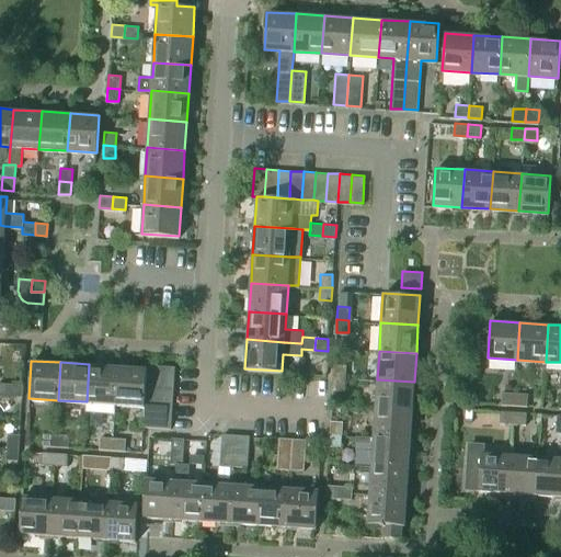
[(334,363),(333,376),(345,376),(346,364),(334,363)]
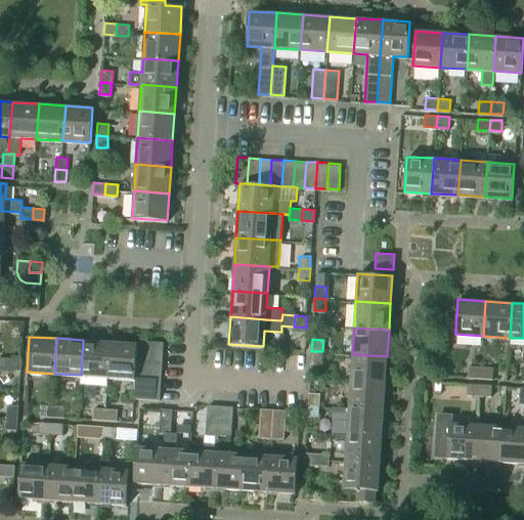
[(106,385),(107,377),(110,342),(83,340),(81,375),(80,383),(106,385)]
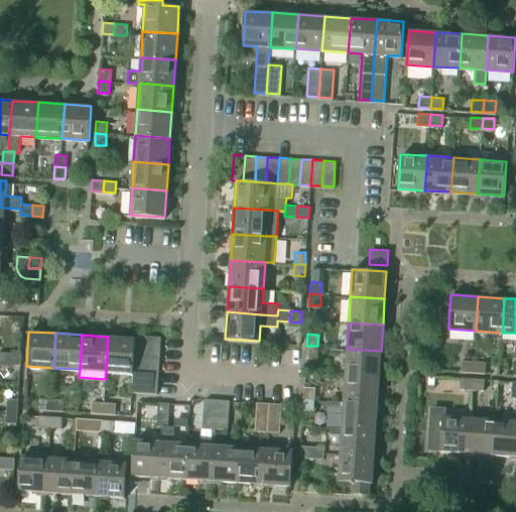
[(135,335),(134,339),(135,339),(134,346),(160,348),(160,336),(135,335)]
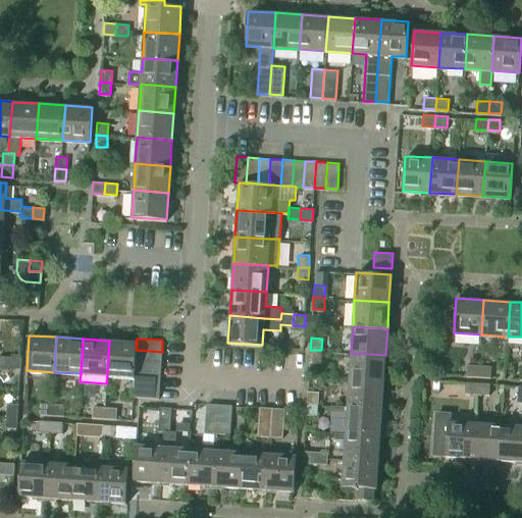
[(107,375),(134,377),(135,372),(136,361),(136,350),(137,343),(136,343),(109,341),(107,375)]
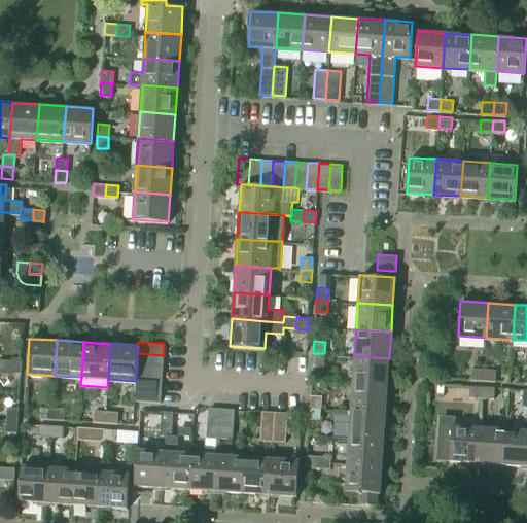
[(137,353),(137,364),(163,367),(164,355),(137,353)]
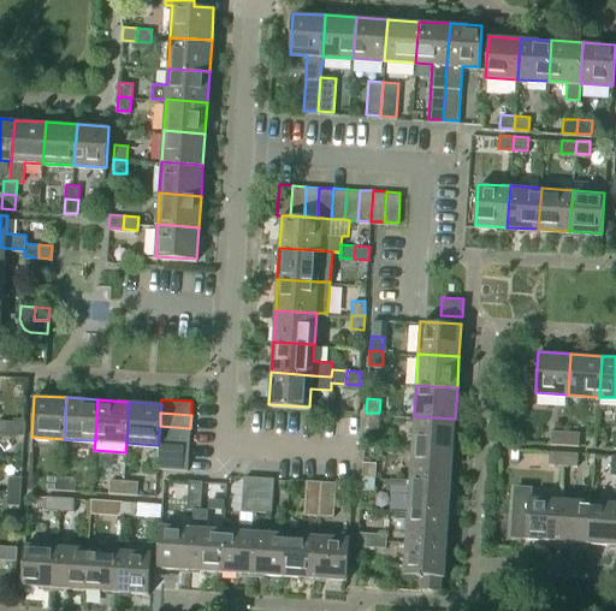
[(379,413),(366,413),(365,426),(378,427),(379,413)]
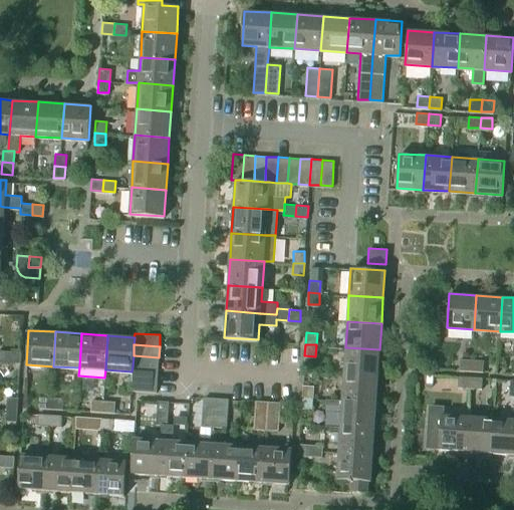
[(345,347),(343,373),(377,375),(379,349),(345,347)]
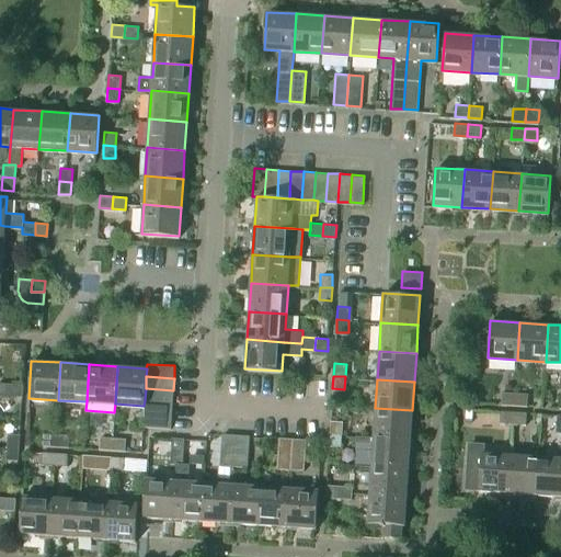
[(0,382),(0,394),(9,395),(10,383),(0,382)]
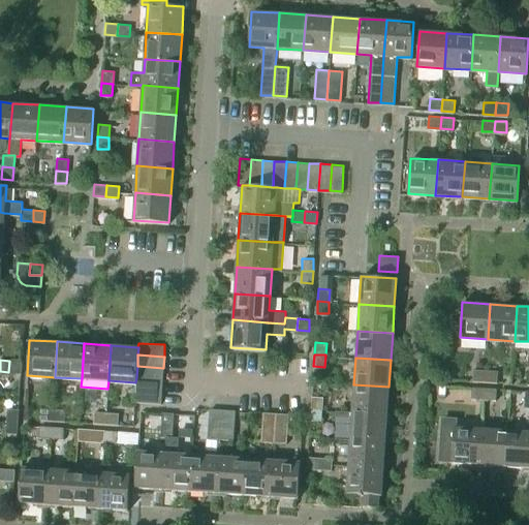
[(8,372),(21,373),(22,362),(9,361),(8,372)]
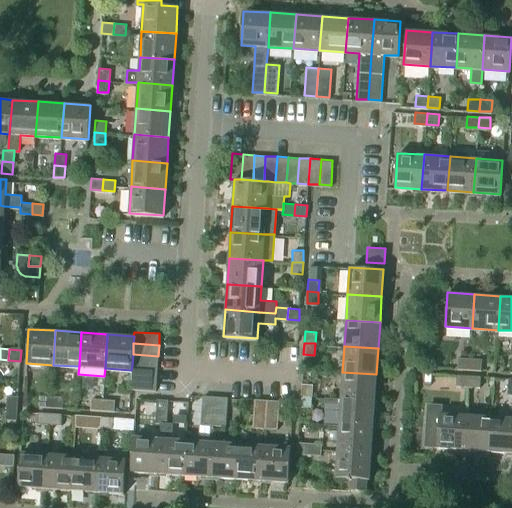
[(133,354),(132,365),(157,367),(158,356),(133,354)]
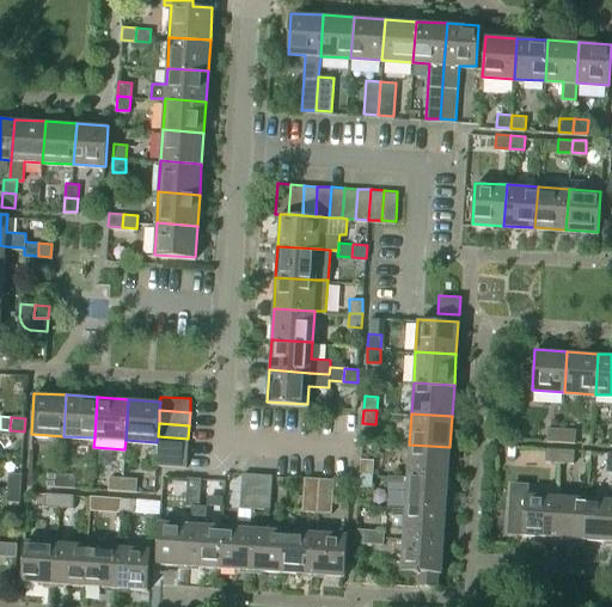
[(546,439),(561,440),(562,427),(548,425),(546,439)]
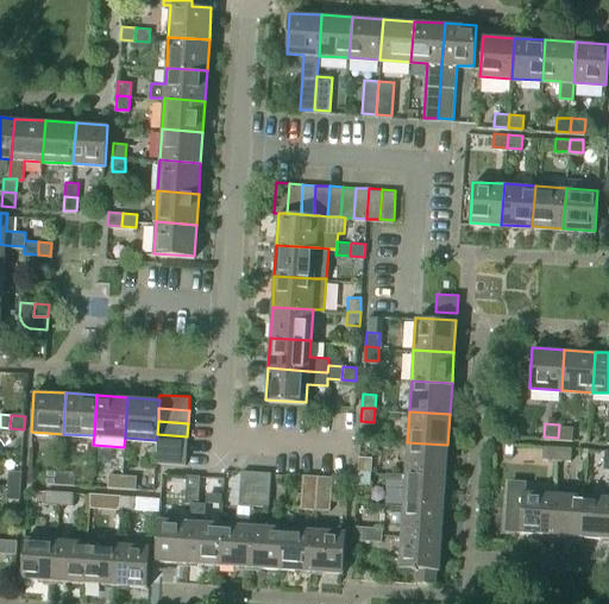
[(559,425),(558,438),(572,439),(572,426),(559,425)]
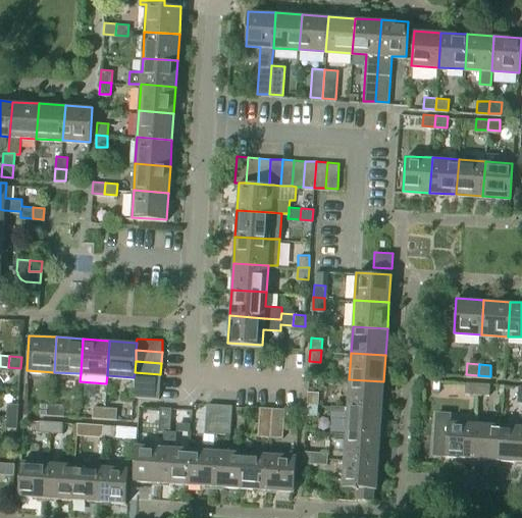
[(134,377),(134,383),(160,385),(160,374),(135,372),(134,377)]
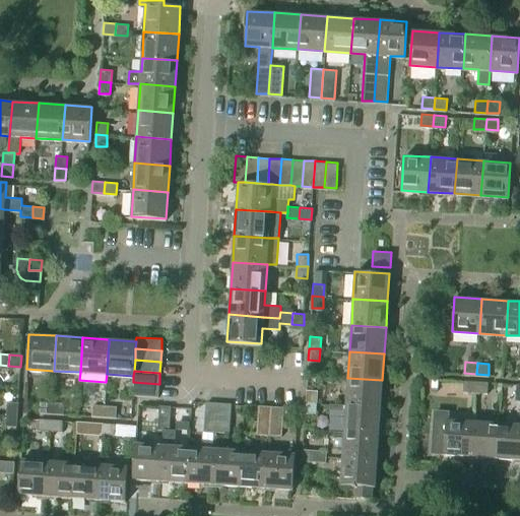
[(347,378),(345,403),(380,406),(382,380),(347,378)]
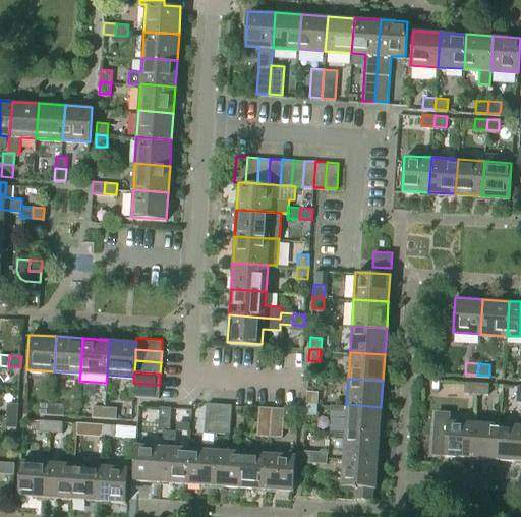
[(464,391),(476,392),(477,381),(465,380),(464,391)]
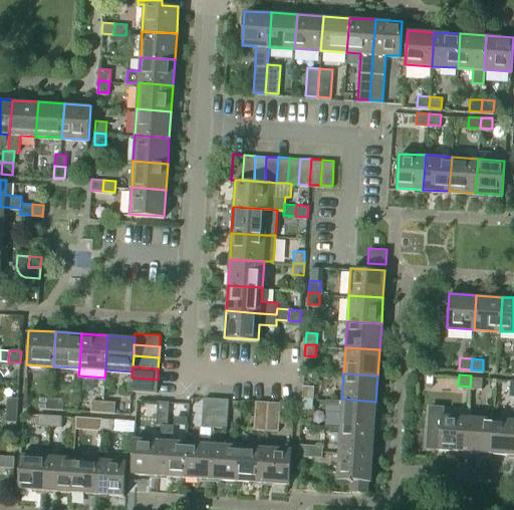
[(471,375),(470,387),(482,388),(482,376),(471,375)]
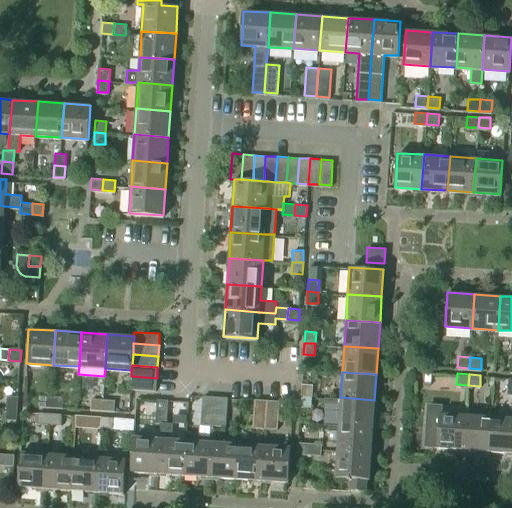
[(157,378),(131,376),(130,388),(156,389),(157,378)]
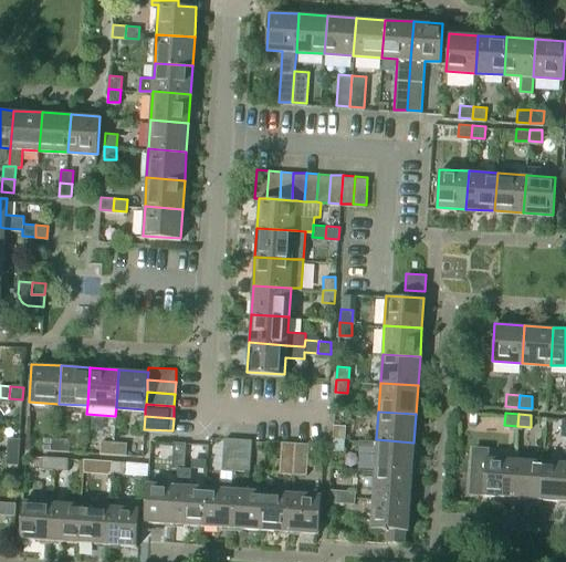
[(333,424),(332,437),(344,437),(345,424),(333,424)]
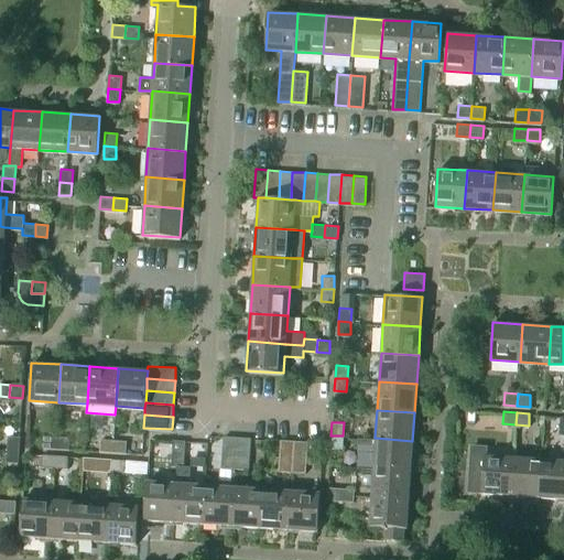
[(8,434),(7,448),(19,449),(20,435),(8,434)]
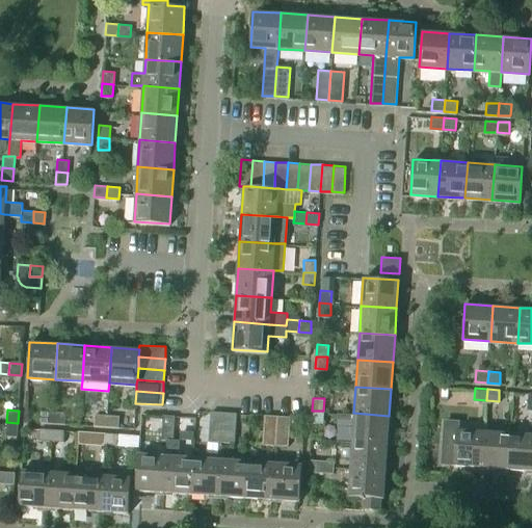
[(40,421),(52,422),(53,411),(41,410),(40,421)]
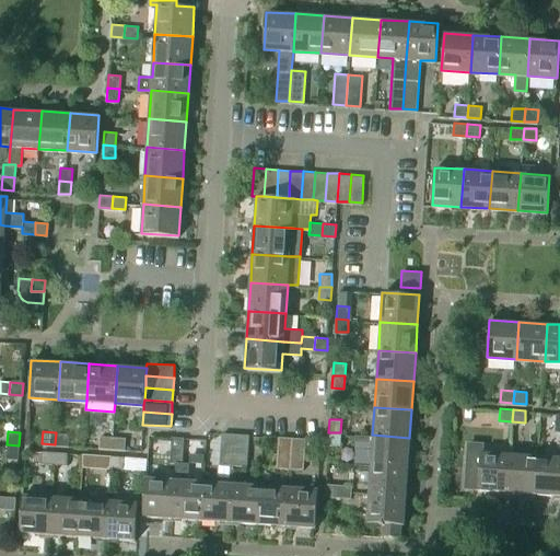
[(56,432),(55,444),(68,446),(69,433),(56,432)]
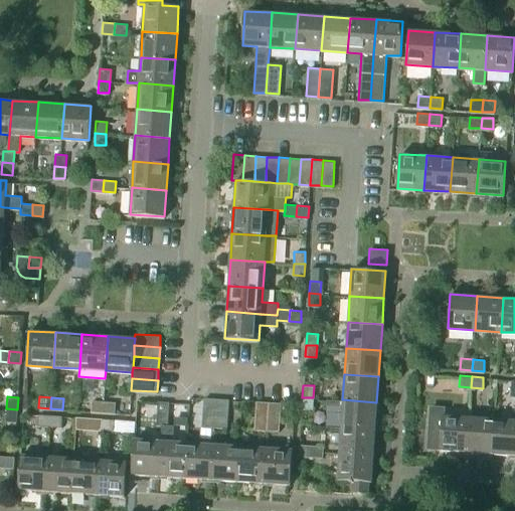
[(201,426),(214,427),(216,397),(203,397),(201,426)]
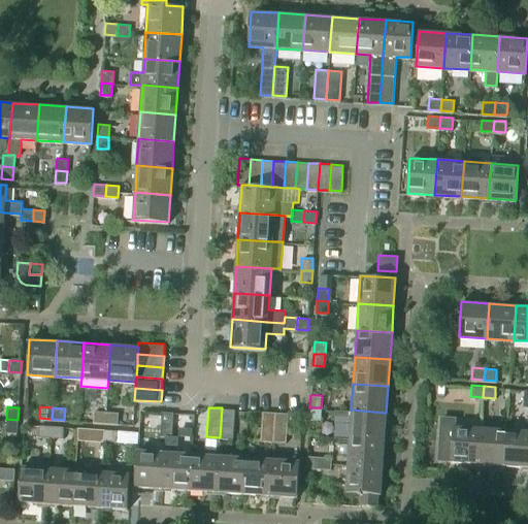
[(222,407),(220,437),(232,437),(234,408),(222,407)]
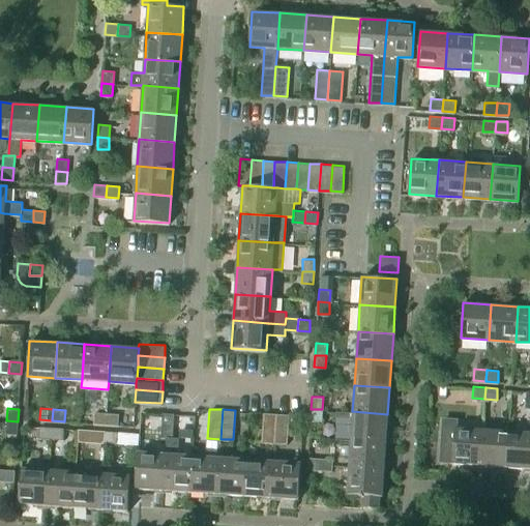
[(322,409),(311,409),(311,420),(322,421),(322,409)]
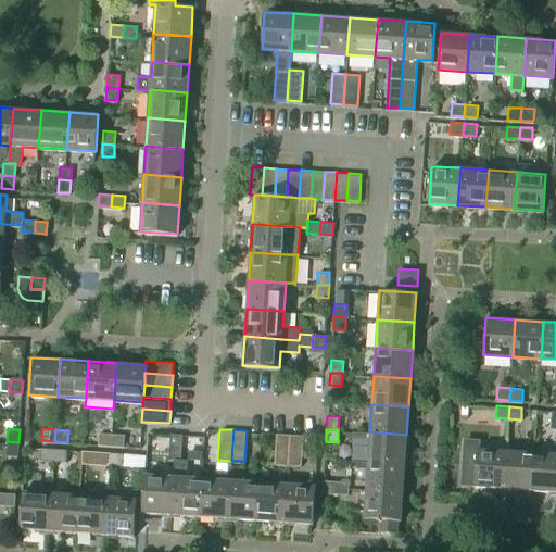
[(369,444),(368,460),(405,463),(406,435),(369,431),(352,430),(351,443),(369,444)]
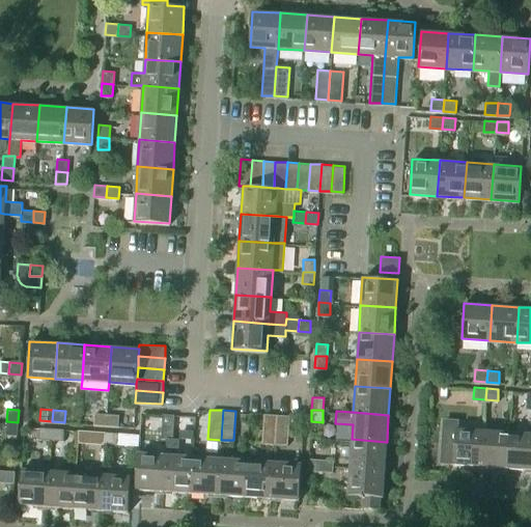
[(93,424),(106,424),(107,413),(94,413),(93,424)]
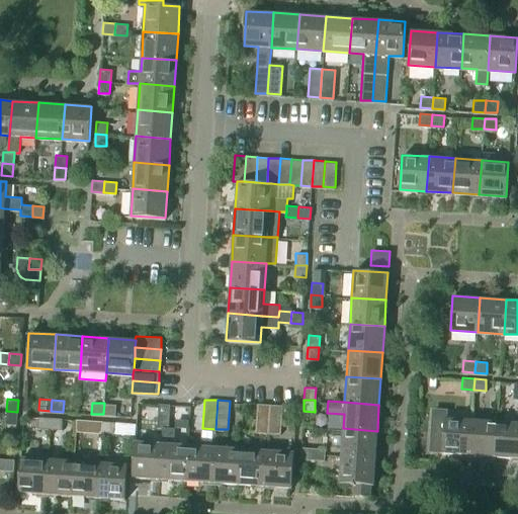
[(104,403),(103,414),(115,415),(115,404),(104,403)]
